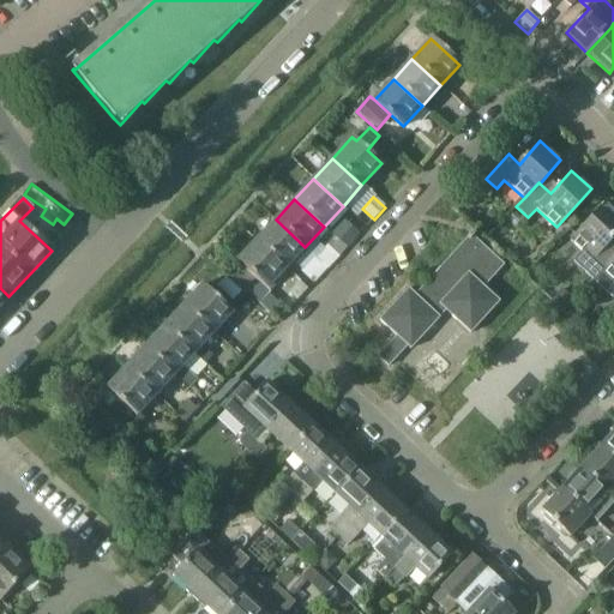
[(613,259),(613,251),(607,245),(613,236),(613,209),(606,202),(571,241),(583,252),(575,262),(582,269),(595,281),(613,259)]
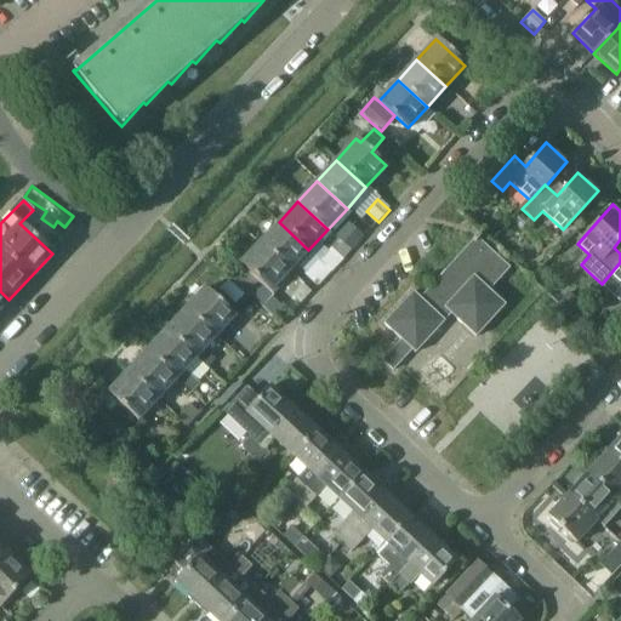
[(337,231),(353,244),(364,233),(348,220),(337,231)]
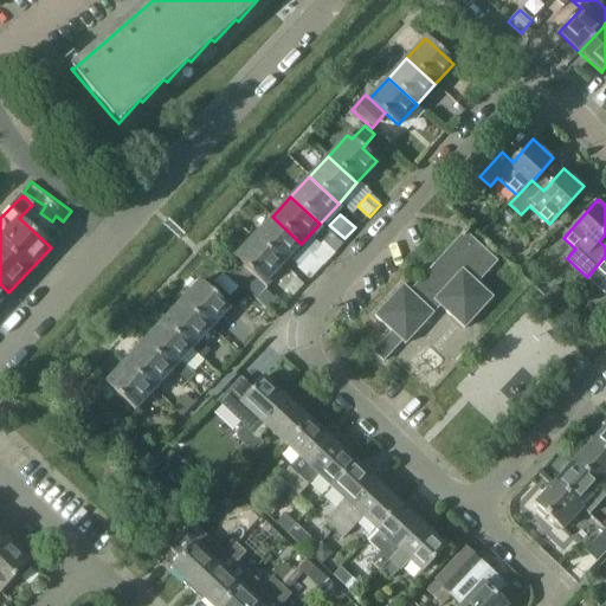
[(301,244),(272,217),(253,237),(282,264),(301,244)]
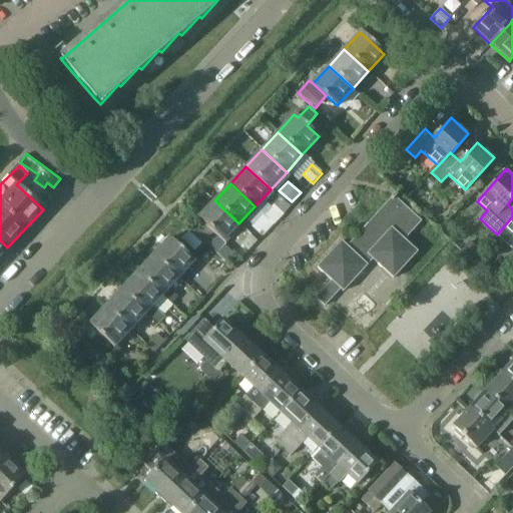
[(327,305),(330,301),(341,289),(344,292),(374,260),(394,279),(417,252),(404,240),(421,222),(394,197),(348,245),(342,240),(318,267),(332,280),(318,296),(327,305)]
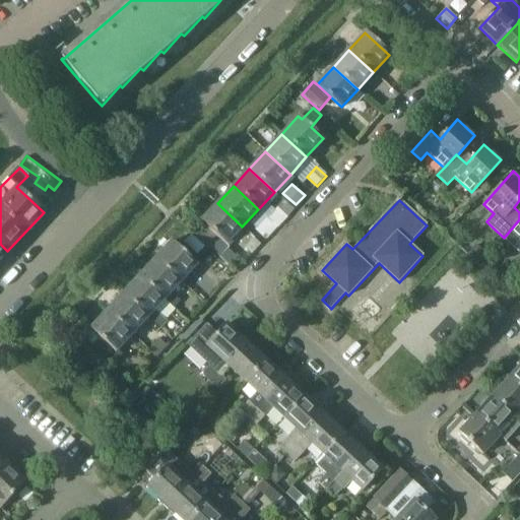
[(230,247),(226,244),(242,226),(217,203),(192,231),(219,257),(230,247)]
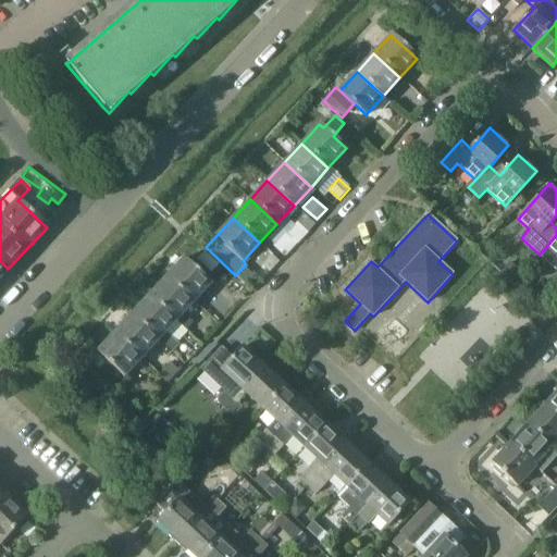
[(556,270),(556,235),(540,255),(556,270)]
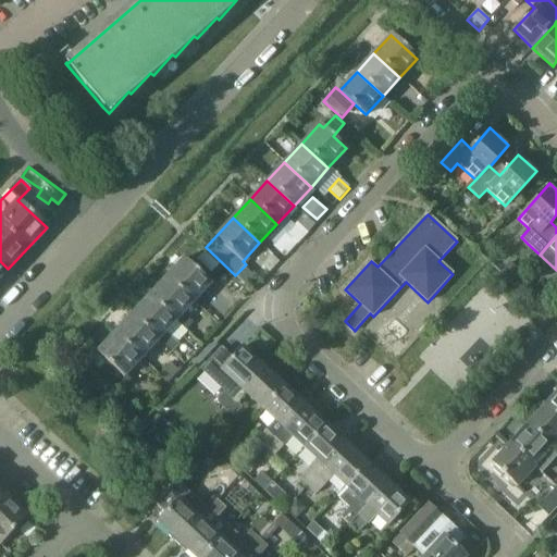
[(279,251),(286,257),(298,244),(292,237),(279,251)]
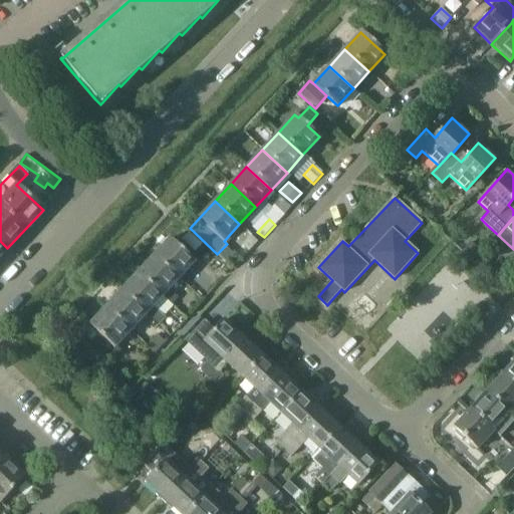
[(203,243),(190,231),(183,238),(196,250),(203,243)]
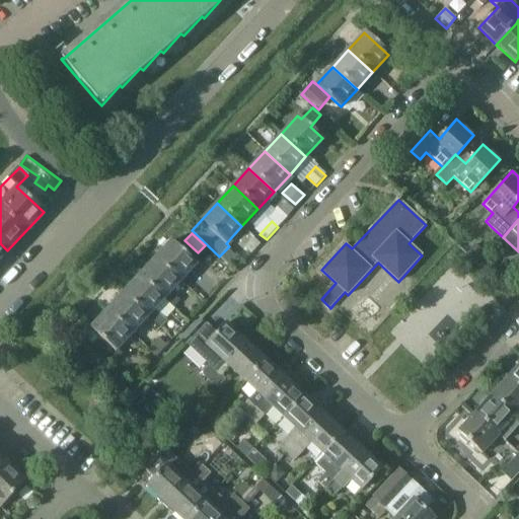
[(154,257),(179,282),(196,264),(170,240),(154,257)]
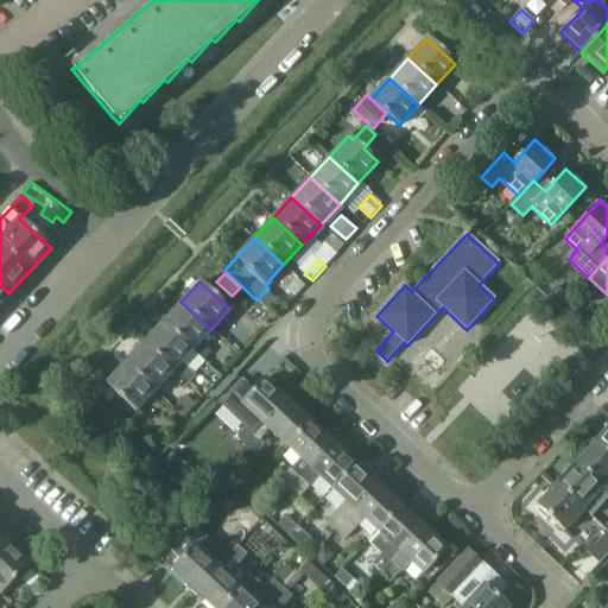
[(213,350),(201,340),(210,330),(181,302),(162,322),(191,350),(194,348),(206,359),(213,350)]
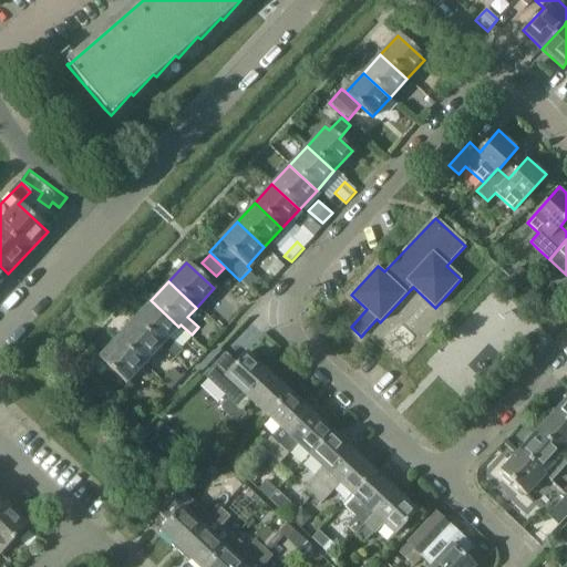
[(184,350),(169,336),(178,327),(151,300),(133,319),(161,346),(163,343),(176,357),(184,350)]
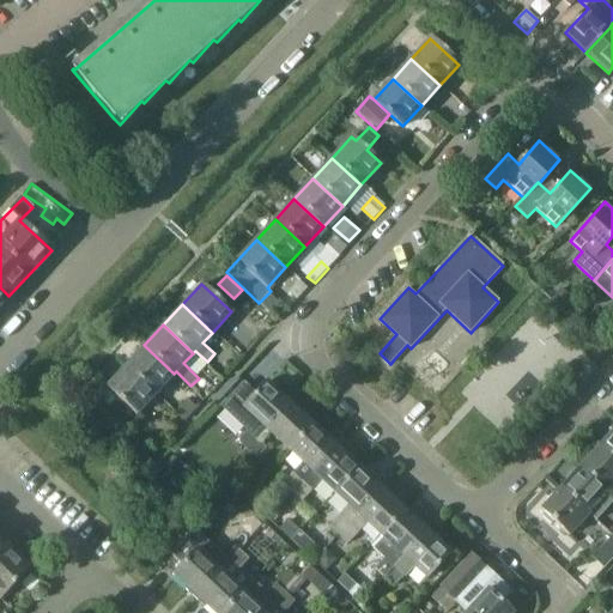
[(126,365),(155,394),(174,374),(144,345),(126,365)]
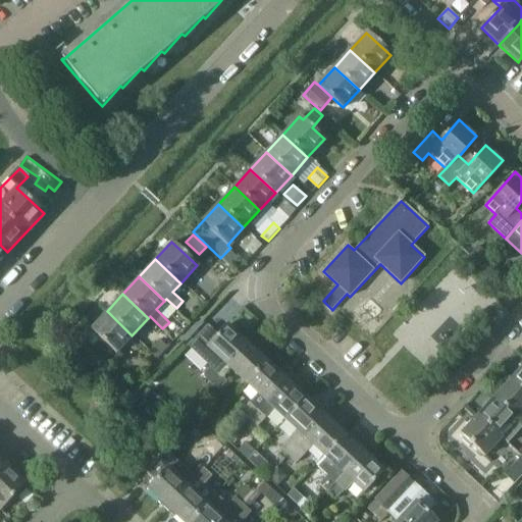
[(132,335),(107,311),(90,329),(115,353),(132,335)]
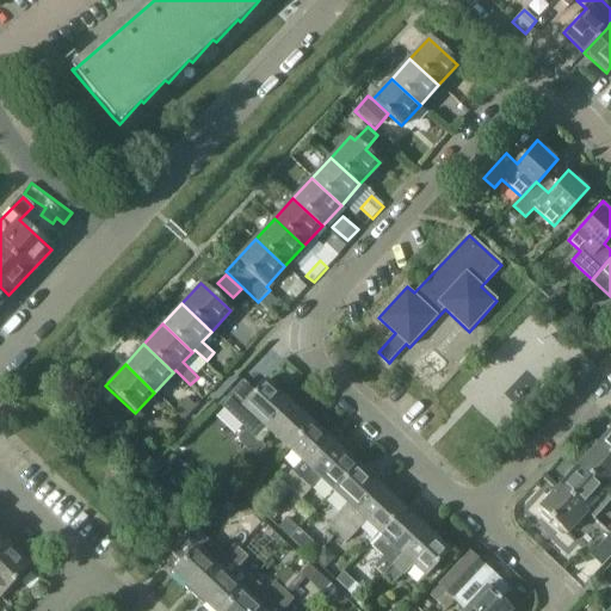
[(267,427),(292,400),(285,393),(283,395),(269,382),(257,394),(246,383),(223,407),(250,431),(240,442),(247,449),(248,448),(258,437),(267,427)]
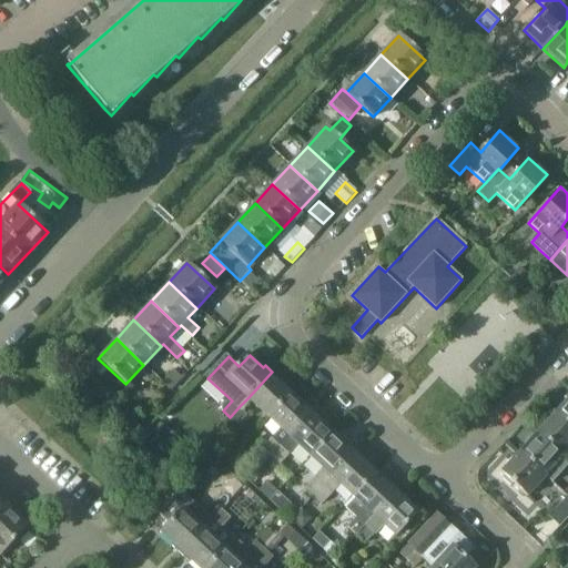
[(163,383),(171,391),(181,379),(173,372),(163,383)]
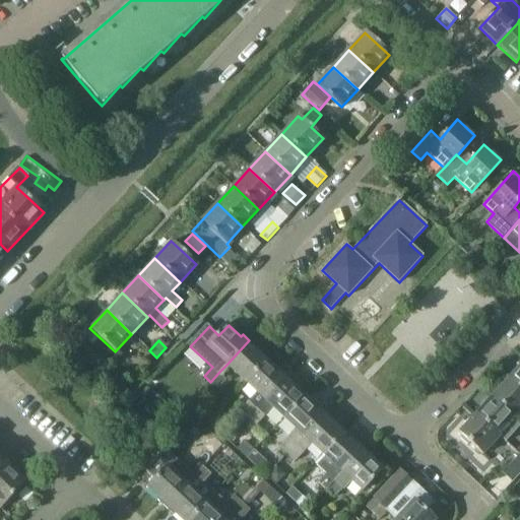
[(249,340),(228,364),(247,382),(267,361),(256,350),(257,348),(249,340)]
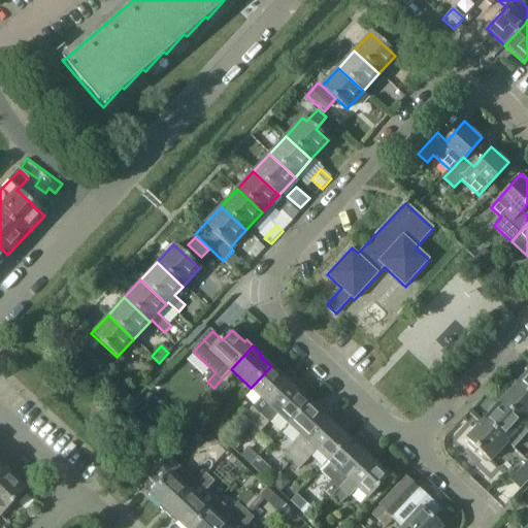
[(271,366),(251,388),(262,398),(237,425),(245,433),(249,430),(248,429),(252,425),(292,382),(286,375),(284,378),(271,366)]
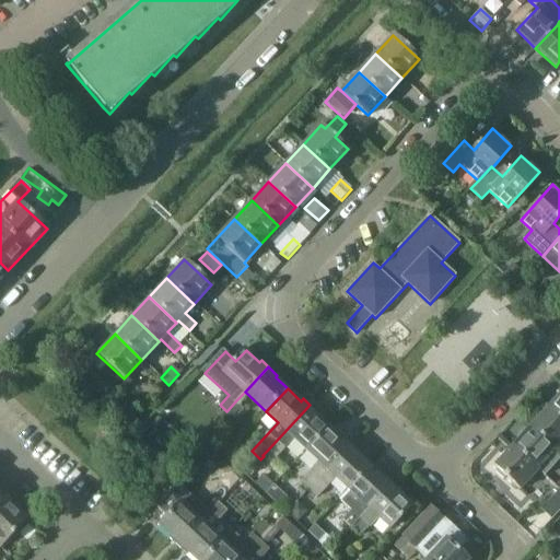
[(559,395),(550,407),(559,415),(559,395)]
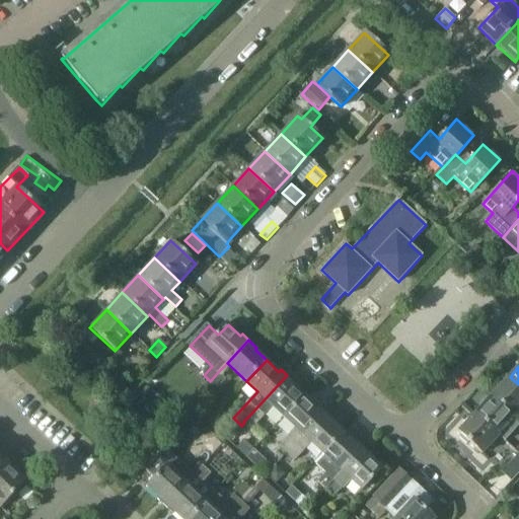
[(218,387),(227,378),(219,371),(211,380),(218,387)]
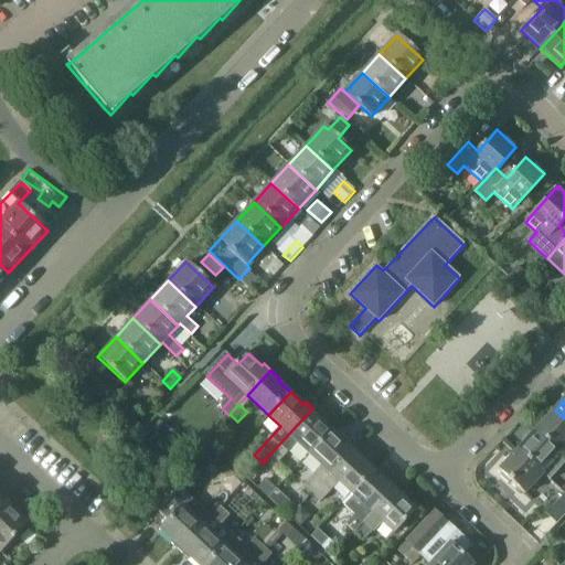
[(312,408),(269,455),(278,462),(298,441),(310,454),(332,430),(320,419),(322,417),(312,408)]
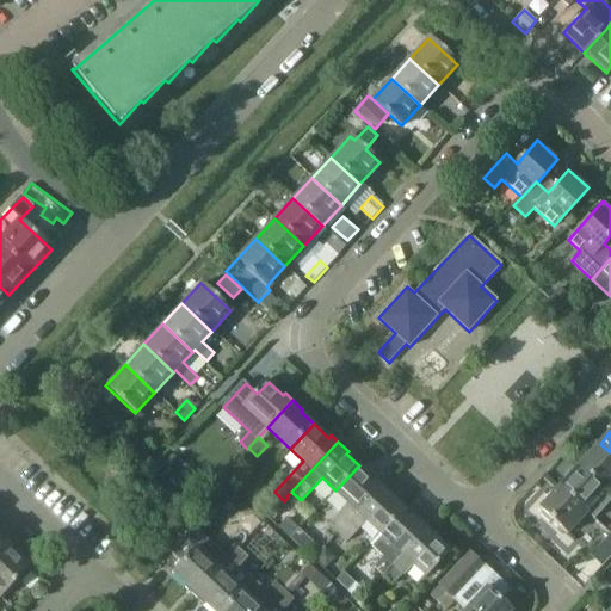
[(581,464),(606,488),(610,481),(610,452),(600,444),(581,464)]
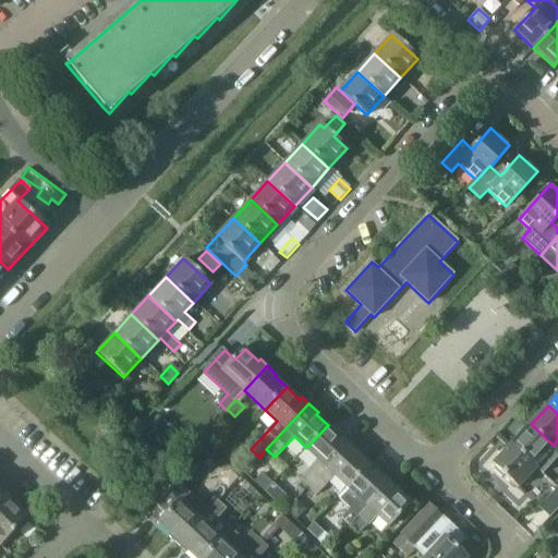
[(535,464),(538,466),(544,473),(557,457),(557,449),(554,446),(531,424),(512,444),(535,464)]
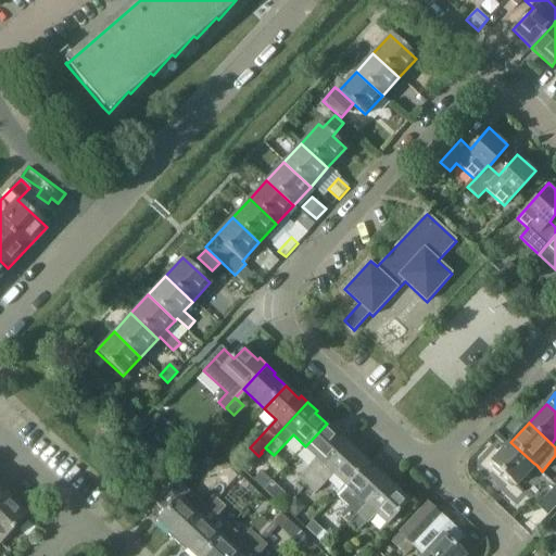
[(318,458),(300,478),(308,485),(327,466),(350,441),(343,434),(341,437),(327,424),(305,446),(318,458)]
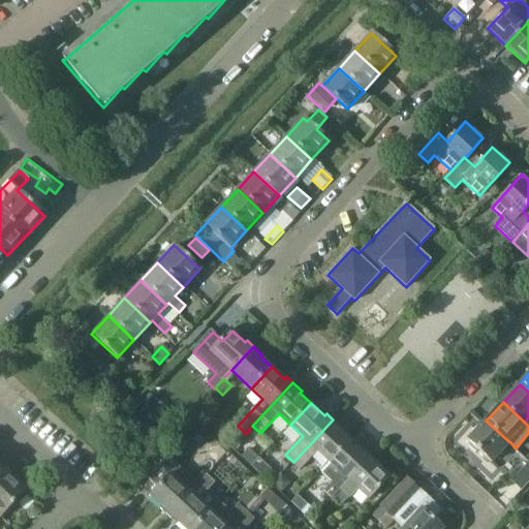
[(333,419),(311,443),(293,462),(301,469),(318,450),(330,461),(331,462),(350,440),(339,430),(341,427),(333,419)]
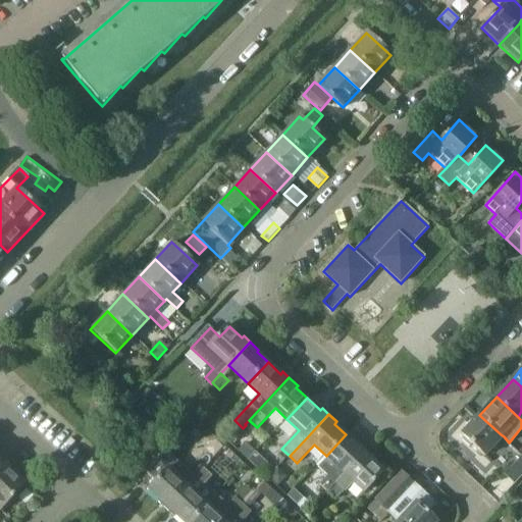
[(504,436),(501,434),(479,415),(462,434),(485,456),(504,436)]
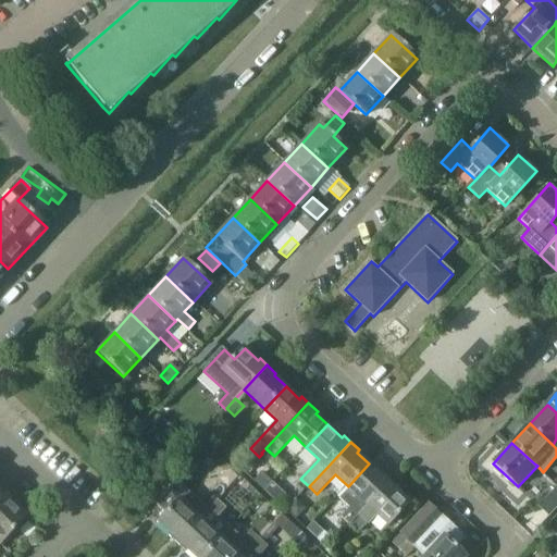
[(134,454),(151,469),(160,459),(141,444),(134,454)]
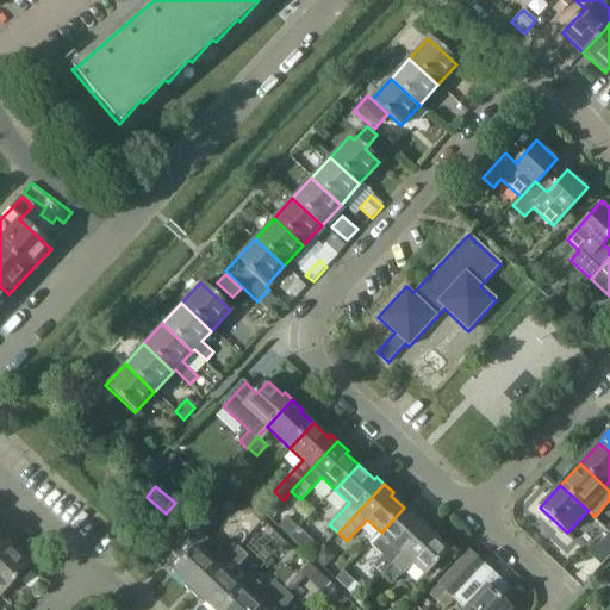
[(384,573),(428,526),(422,520),(419,521),(404,508),(381,533),(380,531),(371,542),(385,555),(375,565),(384,573)]
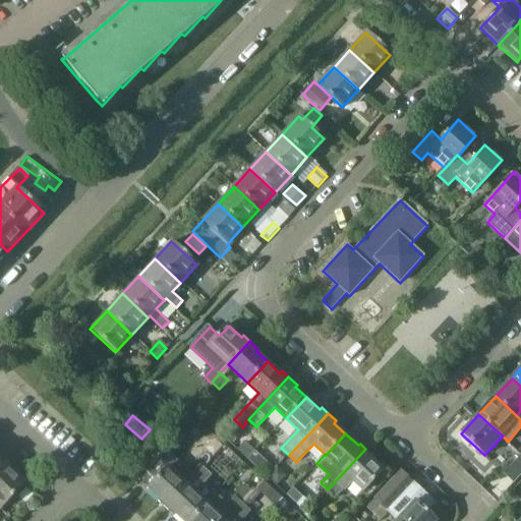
[(245,443),(239,450),(248,459),(255,452),(245,443)]
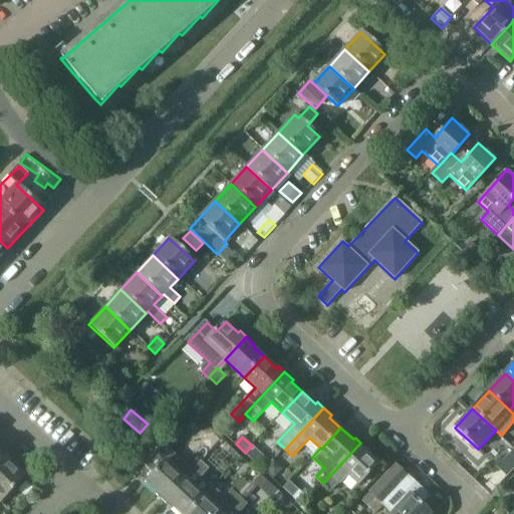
[(360,443),(323,483),(331,491),(339,482),(341,483),(349,474),(359,484),(379,463),(367,453),(369,451),(360,443)]
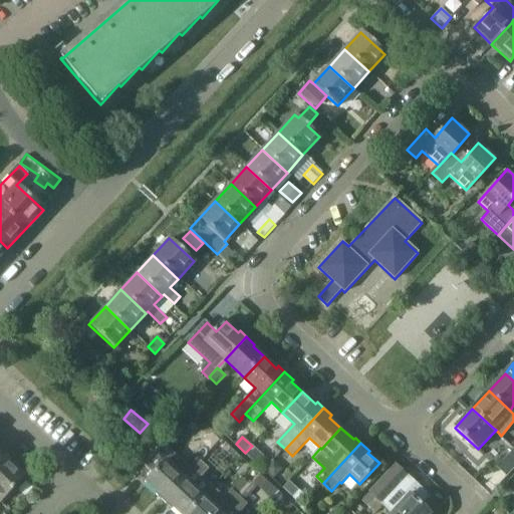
[(254,461),(261,454),(252,446),(245,453),(254,461)]
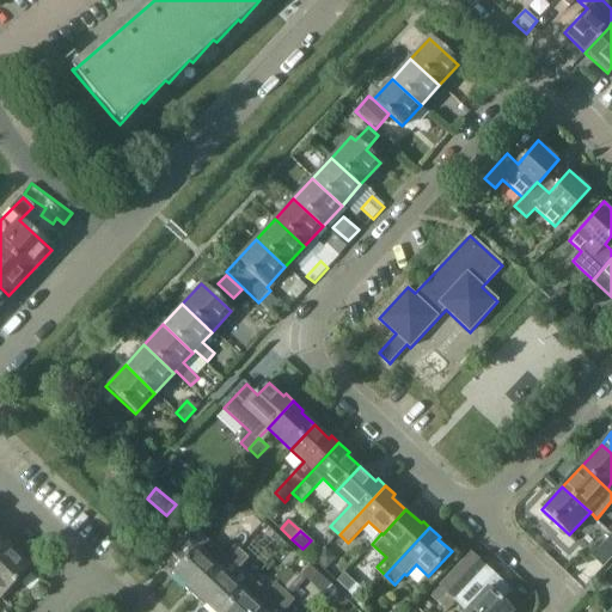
[(605,567),(611,558),(611,536),(594,556),(605,567)]
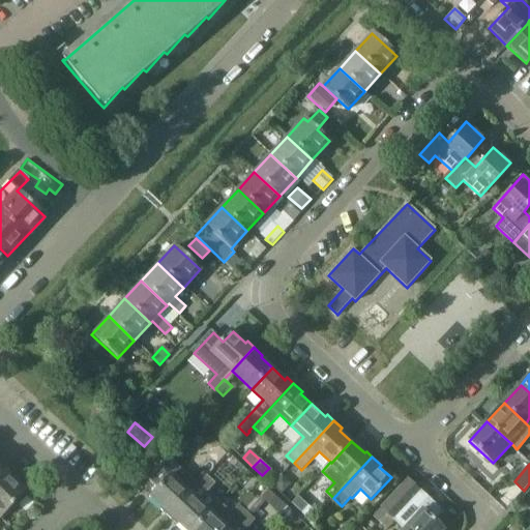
[(168,518),(208,475),(200,467),(182,486),(171,475),(150,498),(163,509),(160,511),(168,518)]
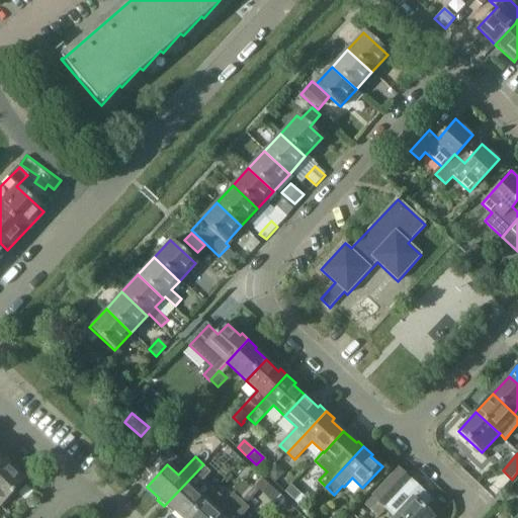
[(0,506),(0,504),(23,481),(24,479),(4,459),(0,463),(0,517),(2,517),(6,512),(0,506)]
